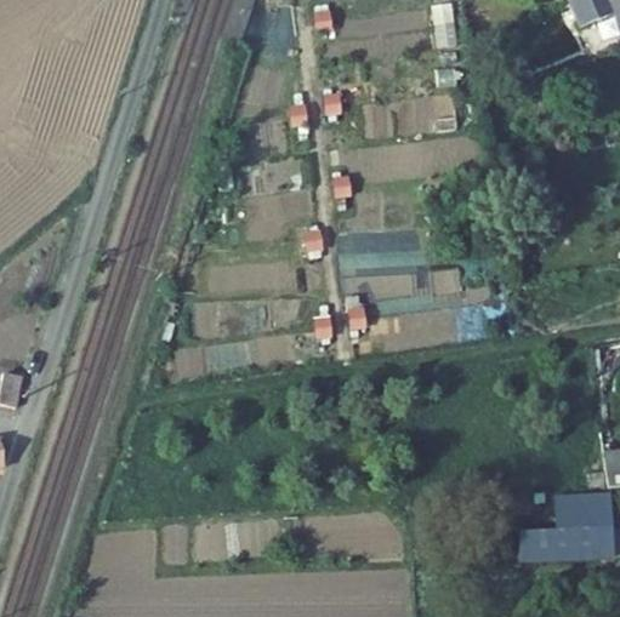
[(618,11),(613,0),(572,0),(582,26),(618,11)]
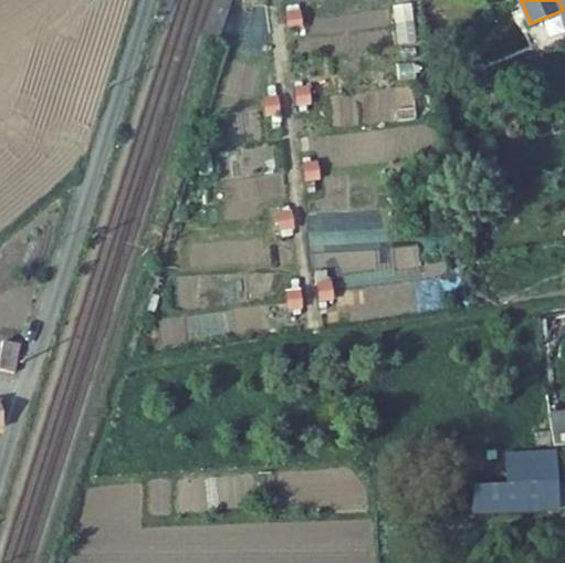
[(0,360),(0,368),(16,372),(21,343),(3,340),(0,360)]
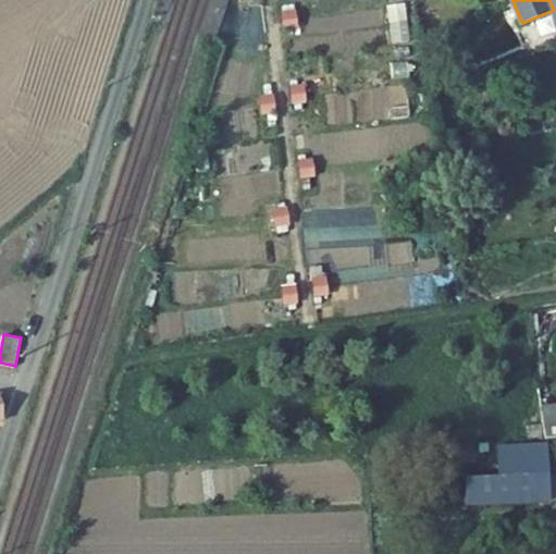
[(555,408),(542,409),(545,436),(555,435),(555,408)]
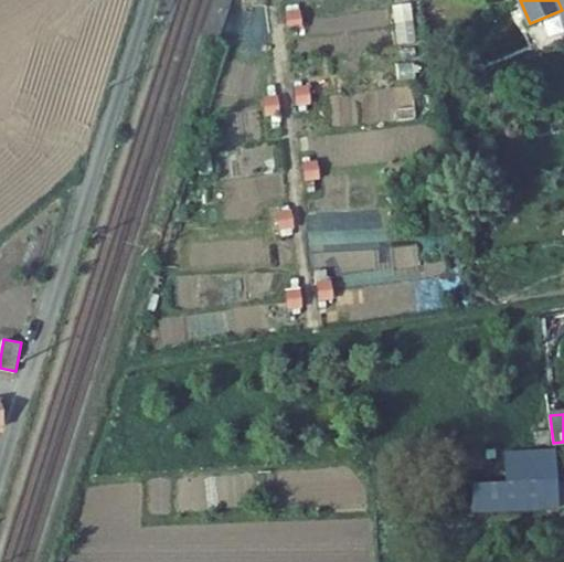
[(472,511),(559,508),(555,448),(502,451),(503,481),(471,483),(472,511)]
